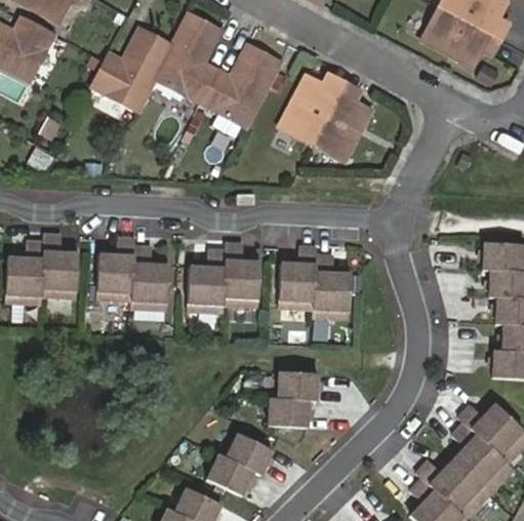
[(67,21),(78,0),(30,0),(32,1),(33,0),(38,0),(40,1),(38,4),(67,21)]
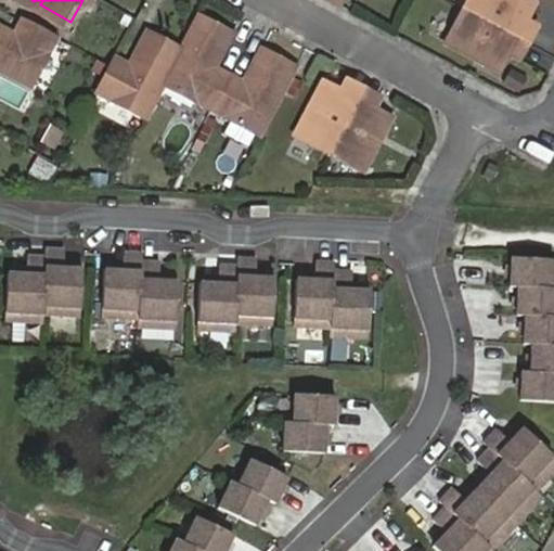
[(530,25),(540,8),(527,0),(520,0),(519,1),(517,0),(474,0),(467,11),(526,43),(527,43),(536,27),(530,25)]
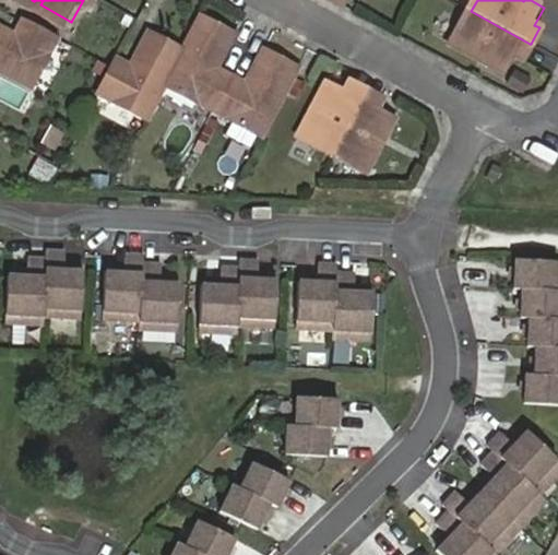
[(522,60),(531,44),(530,44),(471,11),(453,45),(482,60),(483,57),(490,60),(489,65),(507,74),(517,57),(522,60)]
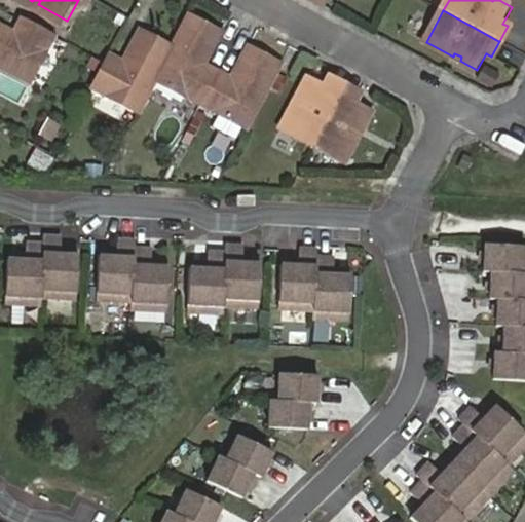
[(211,64),(227,33),(194,14),(177,45),(160,77),(204,102),(218,77),(207,71),(211,64)]
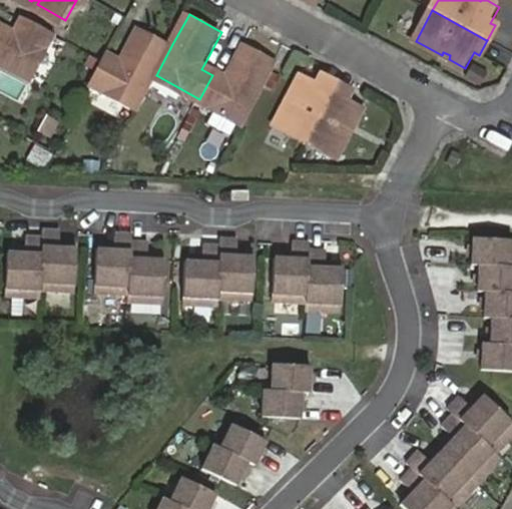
[(0,57),(34,76),(58,32),(33,19),(26,34),(0,20),(0,57)]
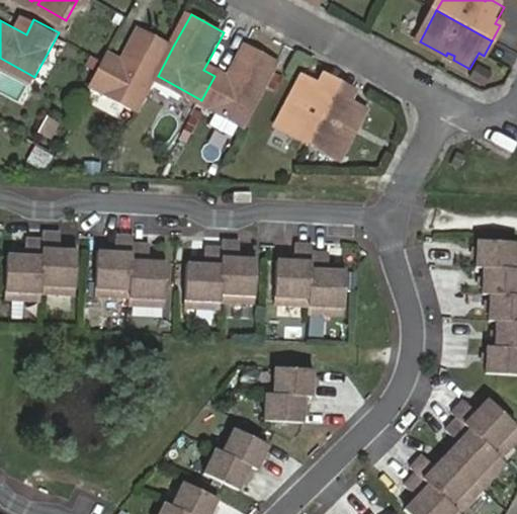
[(497,43),(505,28),(500,25),(492,40),(497,43)]
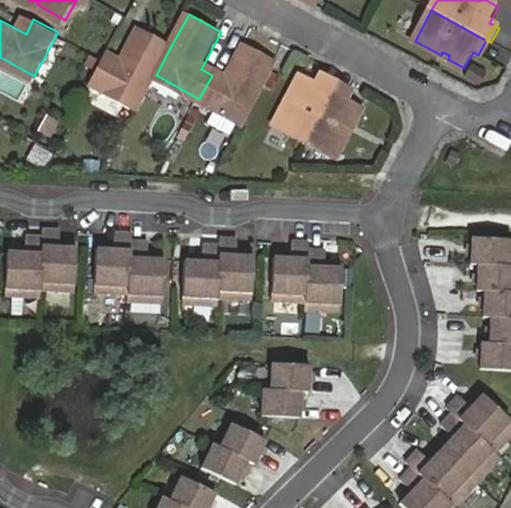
[(156,75),(172,44),(142,28),(127,56),(122,65),(109,58),(96,82),(140,105),(156,75)]
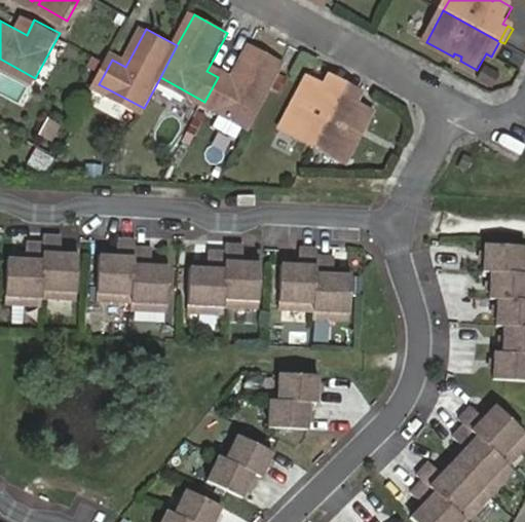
[(496,59),(504,43),(502,43),(499,41),(491,57),(496,59)]
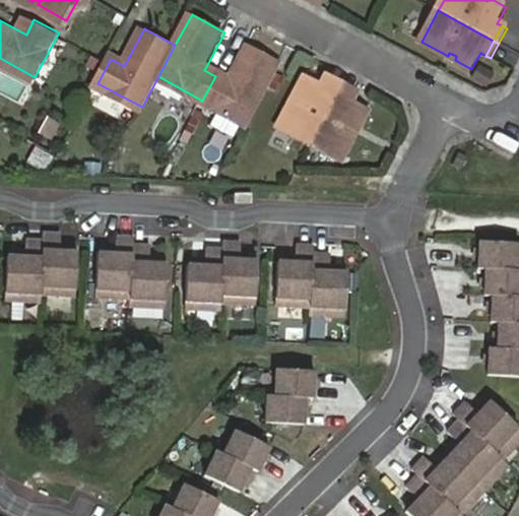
[(247,125),(280,63),(250,47),(234,77),(230,84),(215,76),(202,101),(246,126),(247,125)]
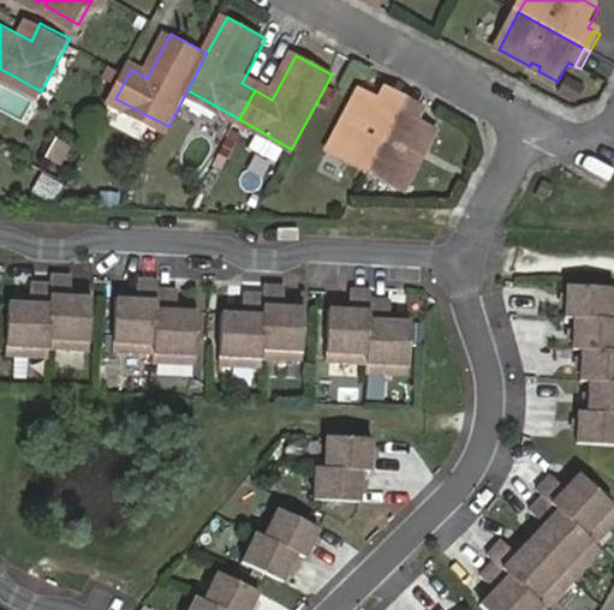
[(147,78),(153,67),(137,59),(131,70),(147,78)]
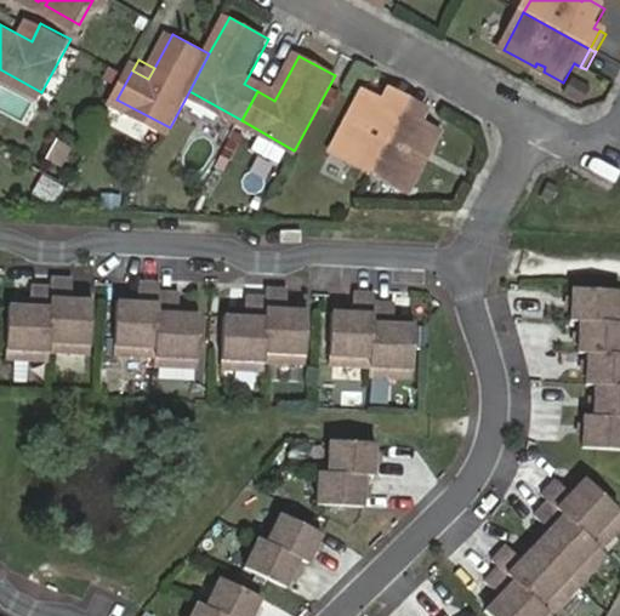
[(257,91),(262,83),(249,75),(244,84),(257,91)]
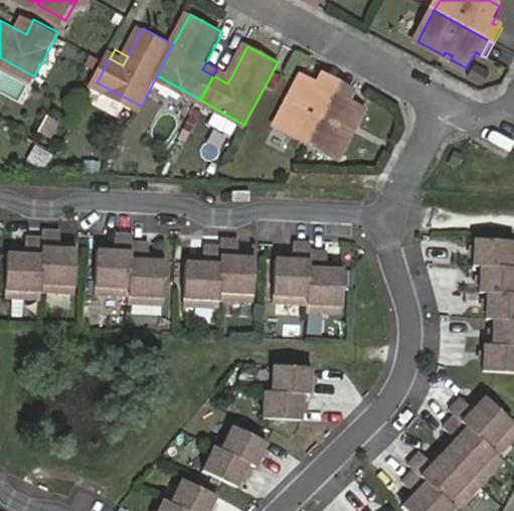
[(227,83),(231,76),(217,68),(213,75),(227,83)]
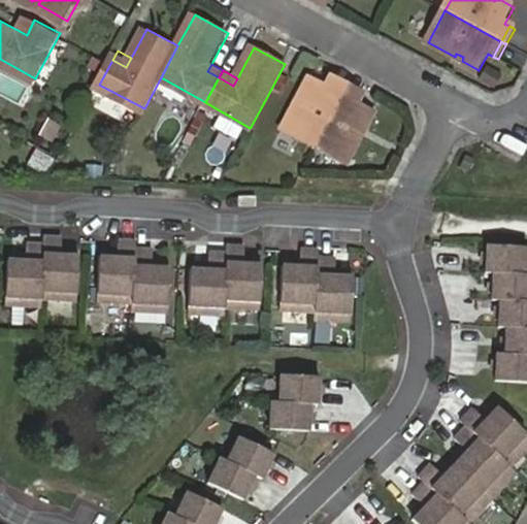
[(349,85),(333,77),(331,83),(346,91),(349,85)]
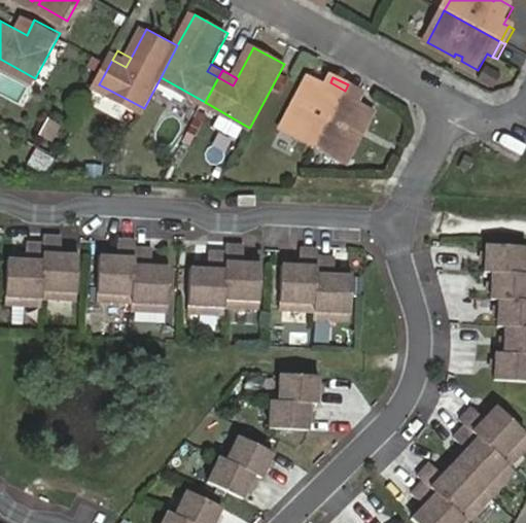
[(316,144),(345,91),(330,82),(327,88),(311,78),(303,93),(306,96),(303,102),(299,100),(284,127),(316,144)]
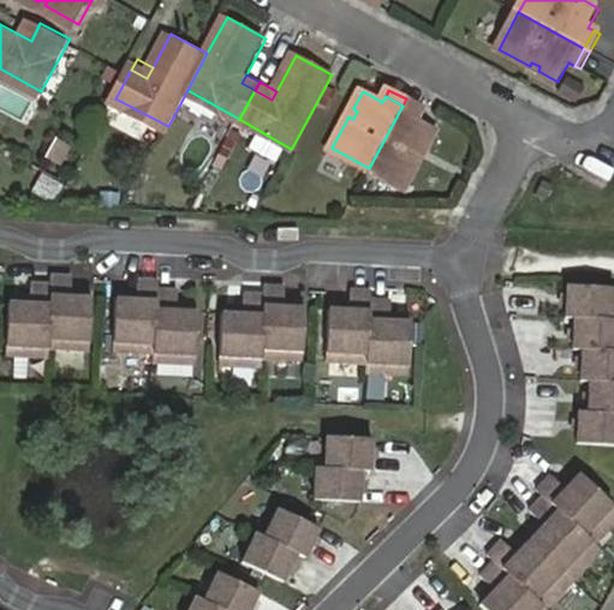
[(424,108),(406,99),(405,103),(403,106),(421,114),(424,108)]
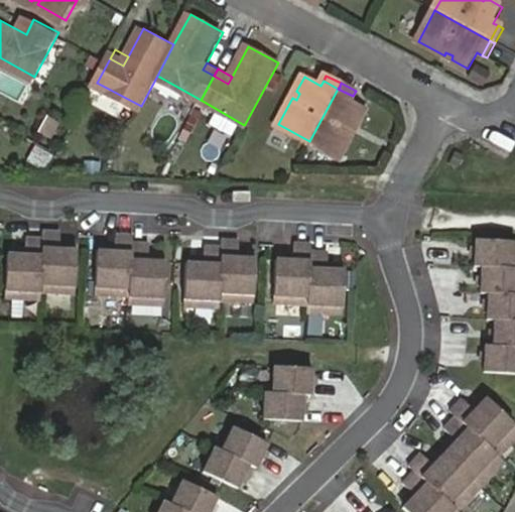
[(341,158),(355,132),(351,130),(355,123),(359,125),(367,110),(350,101),(353,96),(338,89),(309,141),(341,158)]
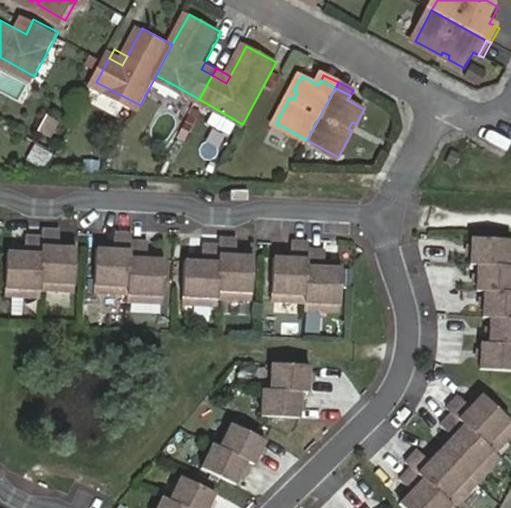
[(41,167),(50,150),(31,140),(22,156),(41,167)]
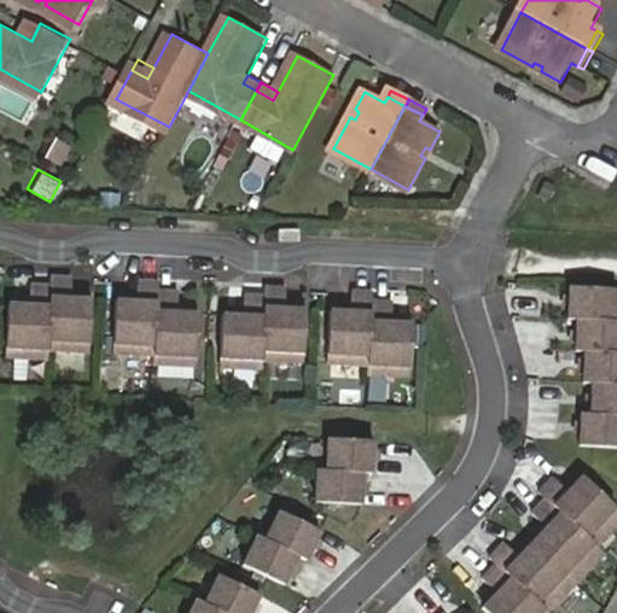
[(89,349),(92,296),(71,295),(73,274),(51,273),(51,282),(30,281),(29,302),(9,301),(6,354),(47,355),(47,346),(89,349)]
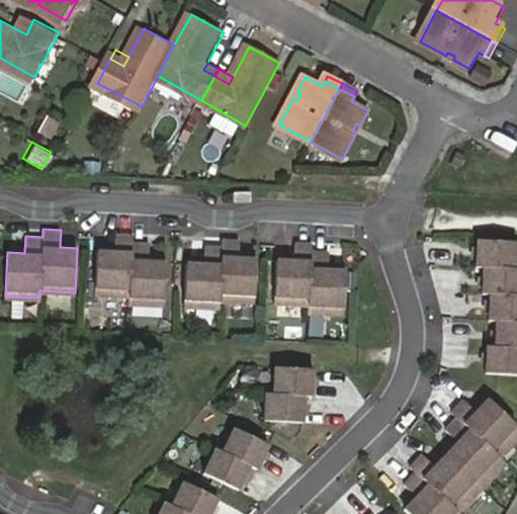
[(164,304),(166,259),(149,258),(150,242),(133,241),(133,234),(115,233),(114,249),(97,249),(95,293),(130,294),(130,302),(164,304)]
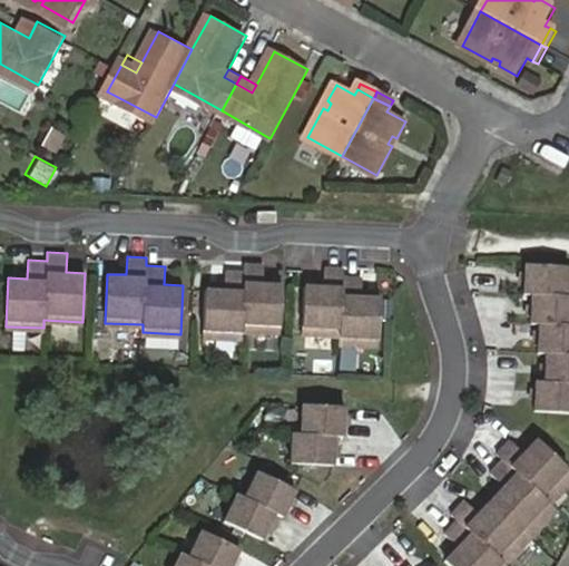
[(568,261),(523,260),(522,289),(531,289),(529,319),(538,318),(537,348),(546,348),(543,378),(536,377),(533,407),(568,408),(568,261)]
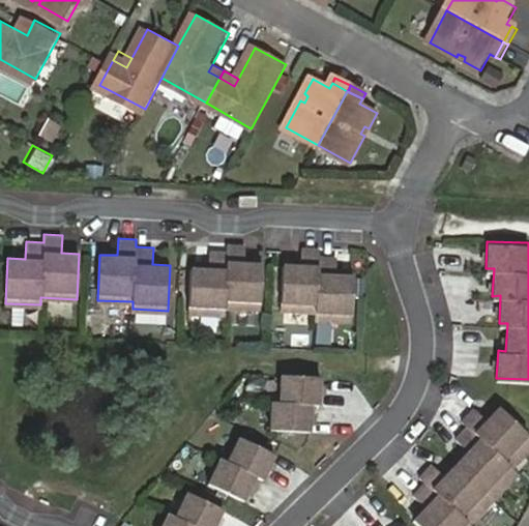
[(260,307),(262,261),(244,261),(245,244),(228,243),(227,251),(209,250),(208,267),(190,266),(188,312),(225,313),(225,305),(260,307)]
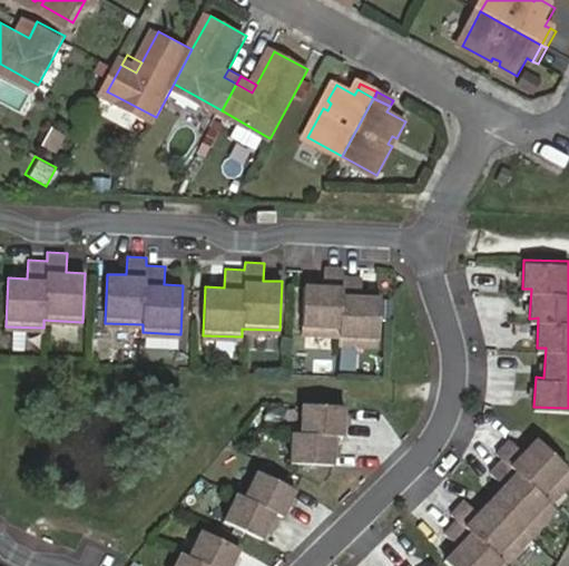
[(379,343),(381,294),(361,294),(362,275),(343,274),(343,265),(324,265),(323,284),(304,282),(302,331),(341,333),(340,341),(379,343)]
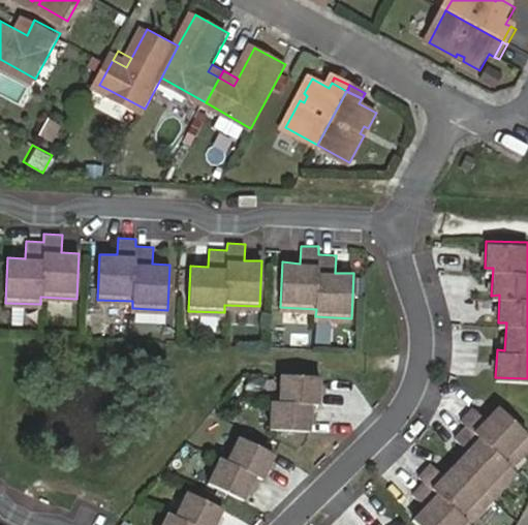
[(305,427),(306,400),(313,400),(315,373),(275,371),(275,398),(267,398),(265,426),(305,427)]
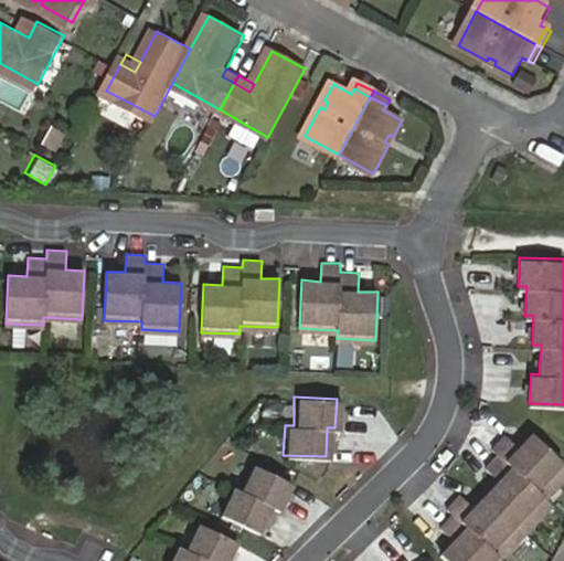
[(502,556),(554,501),(547,495),(563,477),(563,459),(533,432),(518,445),(504,433),(491,446),(498,453),(486,466),(499,478),(474,506),(460,493),(447,507),(454,512),(440,526),(455,539),(443,553),(450,560),(509,560),(502,556)]
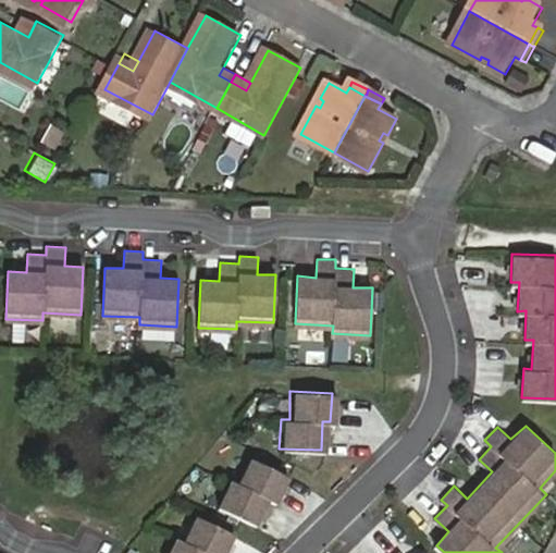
[(271,501),(284,475),(247,456),(234,483),(226,479),(214,505),(251,524),(264,496),(271,501)]
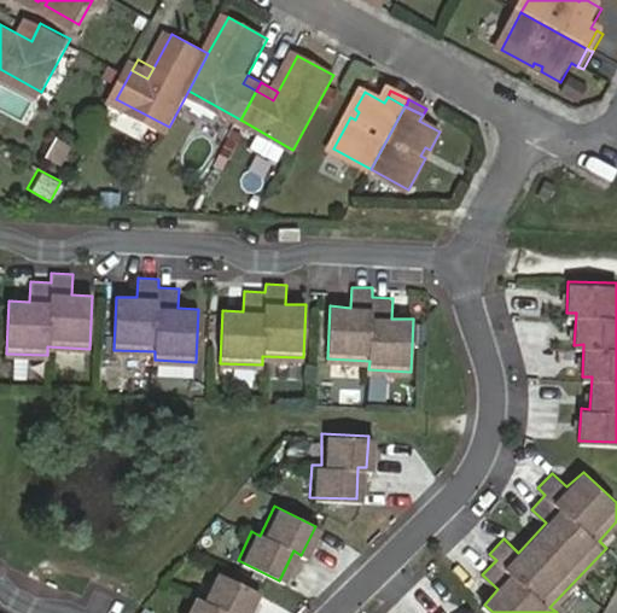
[(243,612),(255,590),(214,570),(201,599),(191,595),(182,612),(243,612)]
